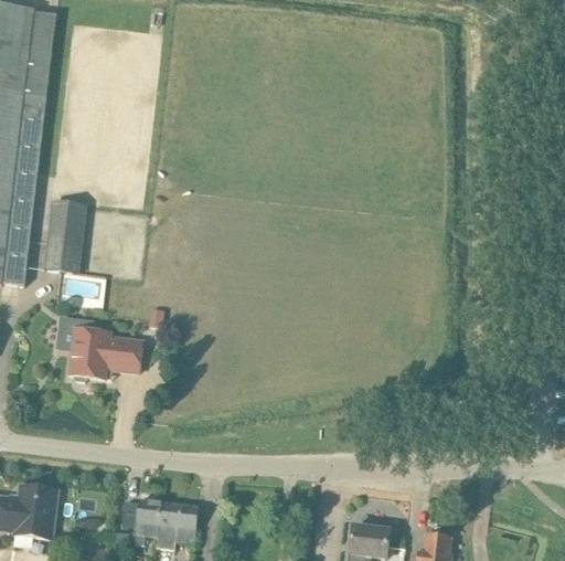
[(24,285),(46,96),(56,13),(33,10),(34,9),(0,4),(0,283),(1,283),(1,282),(24,285)]
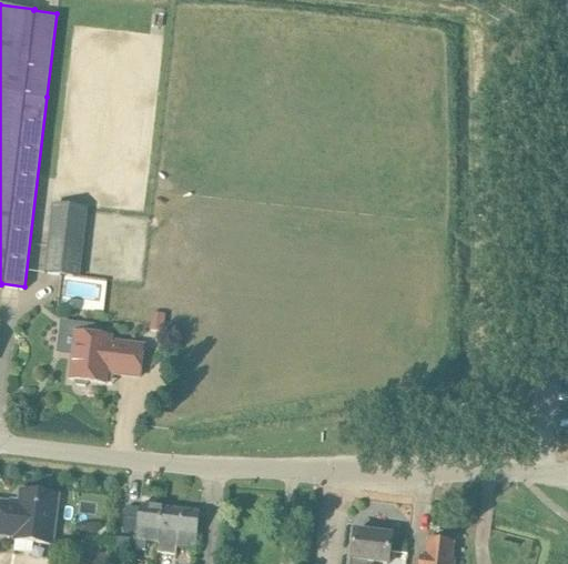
[(79,273),(85,212),(52,208),(44,269),(79,273)]
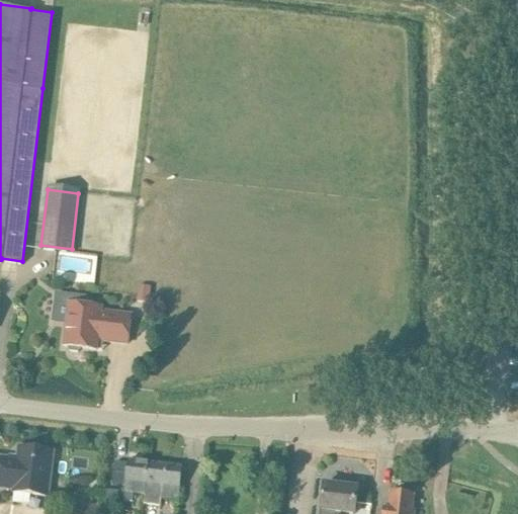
[(149,300),(151,283),(139,281),(137,298),(149,300)]
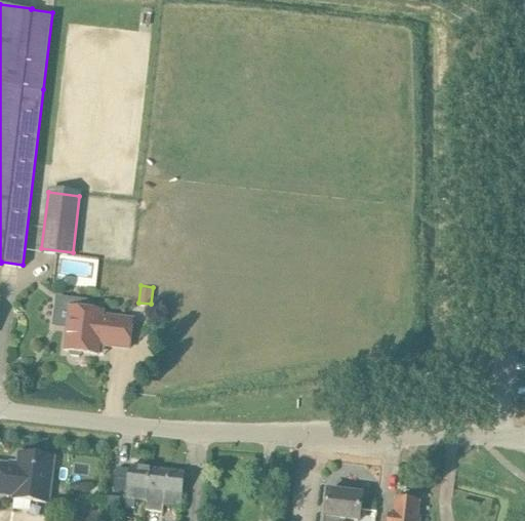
[(55,292),(52,323),(68,325),(65,347),(69,347),(70,352),(79,353),(82,349),(97,351),(98,338),(111,341),(111,343),(129,345),(132,316),(114,314),(103,312),(103,308),(86,306),(87,296),(55,292)]
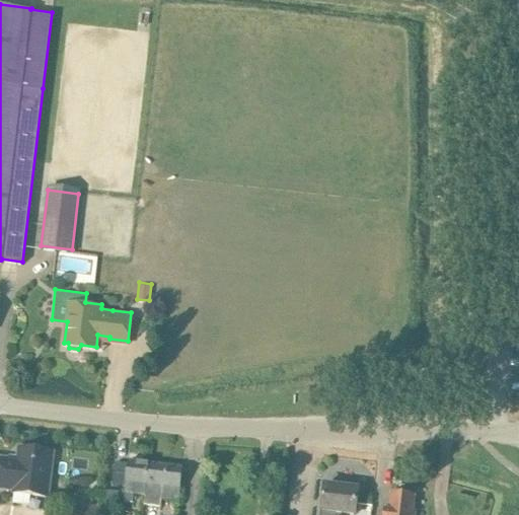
[(47,494),(52,448),(18,444),(17,457),(0,455),(0,484),(13,487),(13,490),(47,494)]
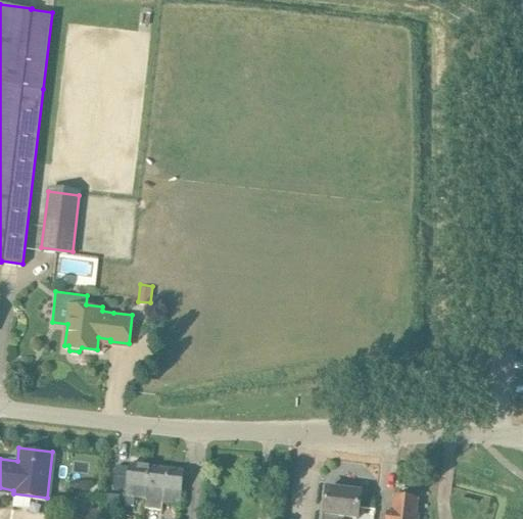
[(146,496),(149,465),(129,463),(125,501),(132,502),(133,494),(146,496)]
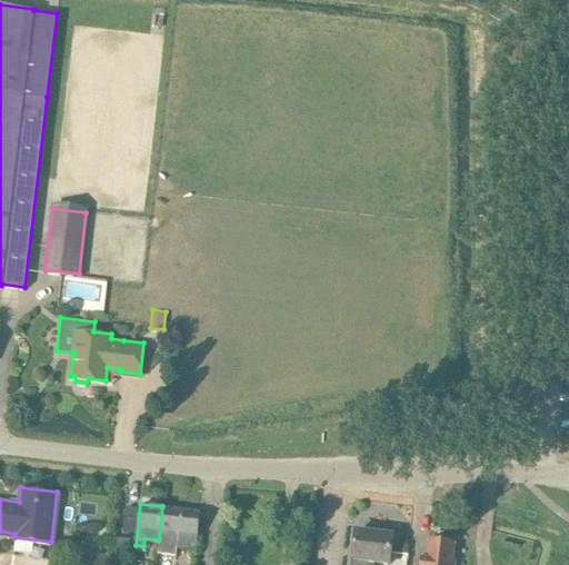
[(162,506),(159,539),(158,548),(176,551),(176,544),(195,546),(199,509),(162,506)]
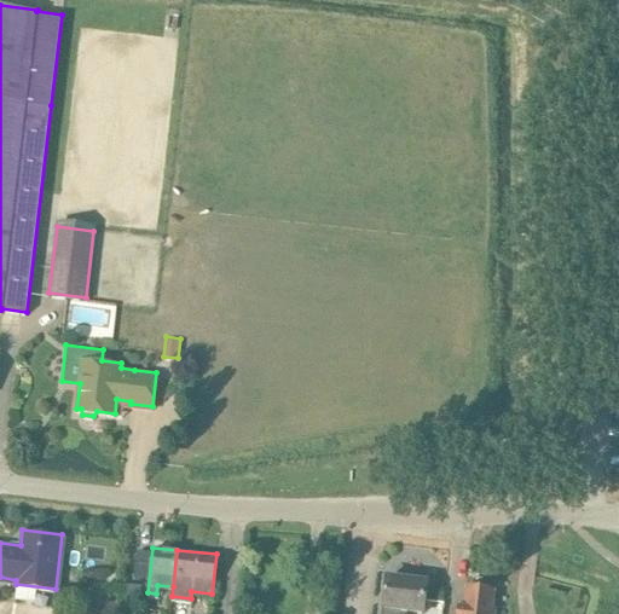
[(380,613),(406,613),(406,609),(423,610),(427,578),(385,574),(380,613)]
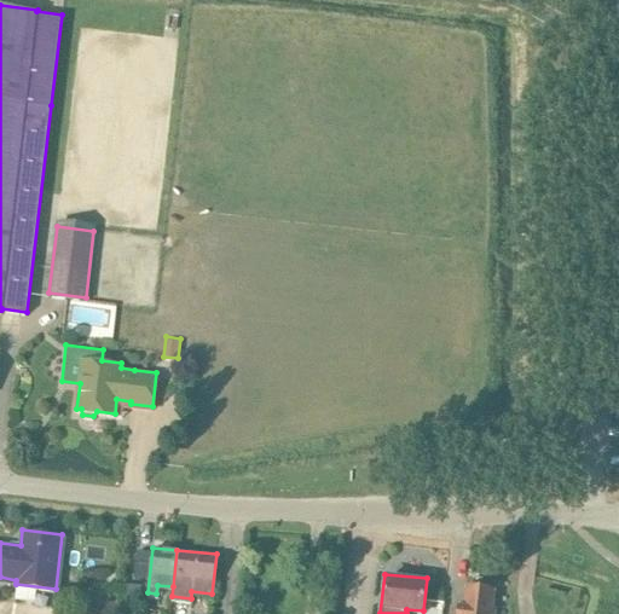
[(126,581),(123,596),(139,597),(140,583),(126,581)]
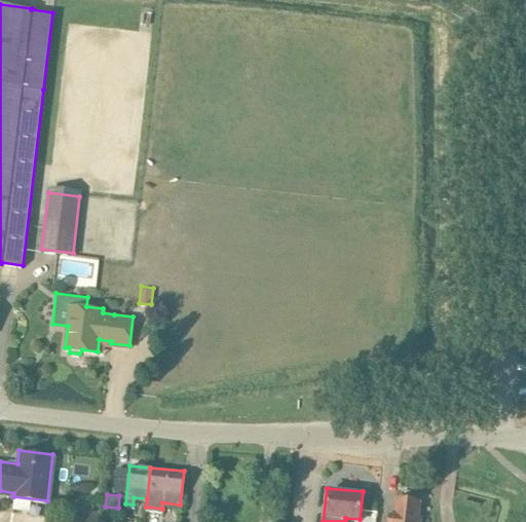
[(419,521),(420,515),(418,515),(419,500),(395,497),(391,521),(419,521)]
